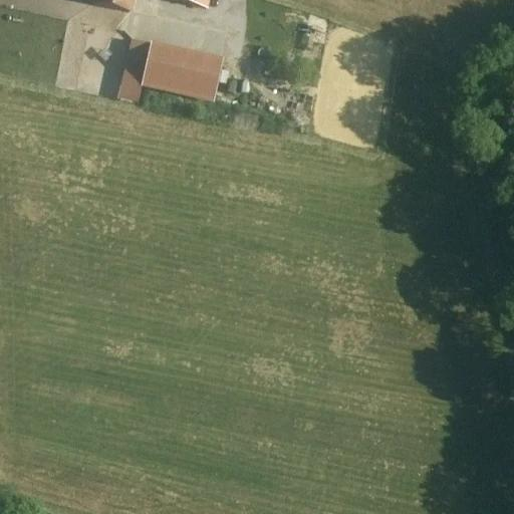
[(91,0),(91,6),(127,14),(130,0),(91,0)]
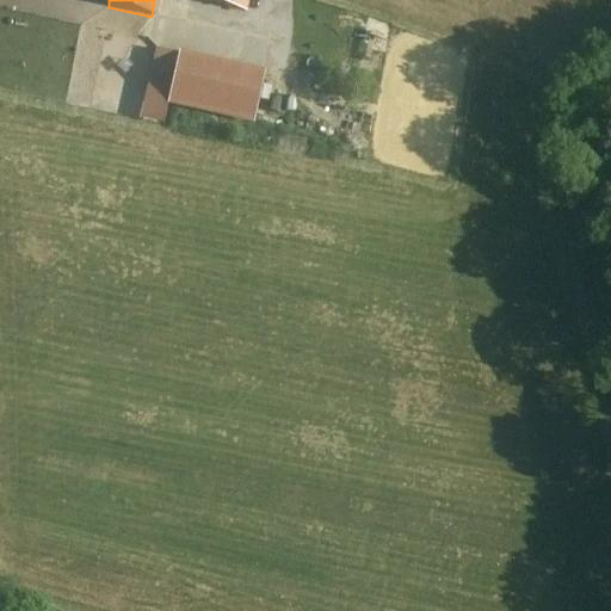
[(191,0),(242,12),(245,0),(191,0)]
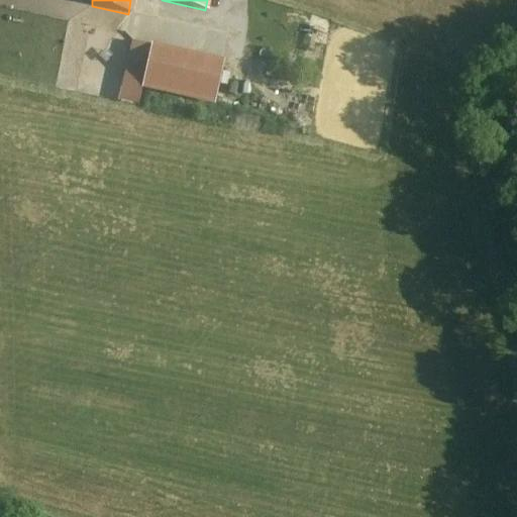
[(238,67),(149,46),(149,48),(147,59),(140,87),(141,88),(213,103),(229,107),(238,67)]
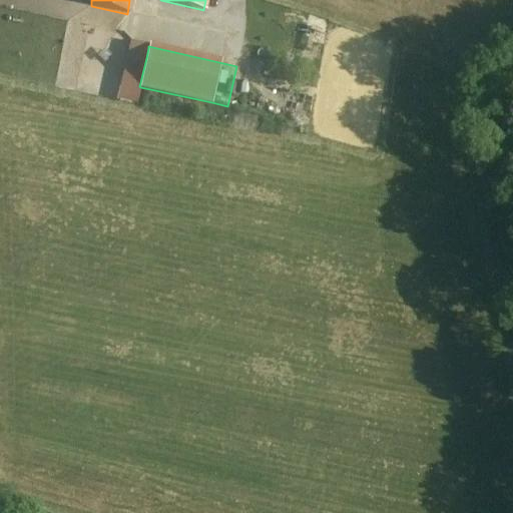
[(148,48),(142,46),(140,57),(146,58),(148,48)]
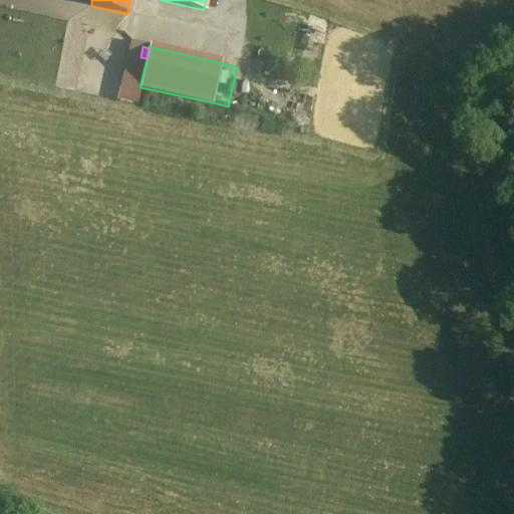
[(212,102),(141,87),(138,101),(208,116),(212,102)]
